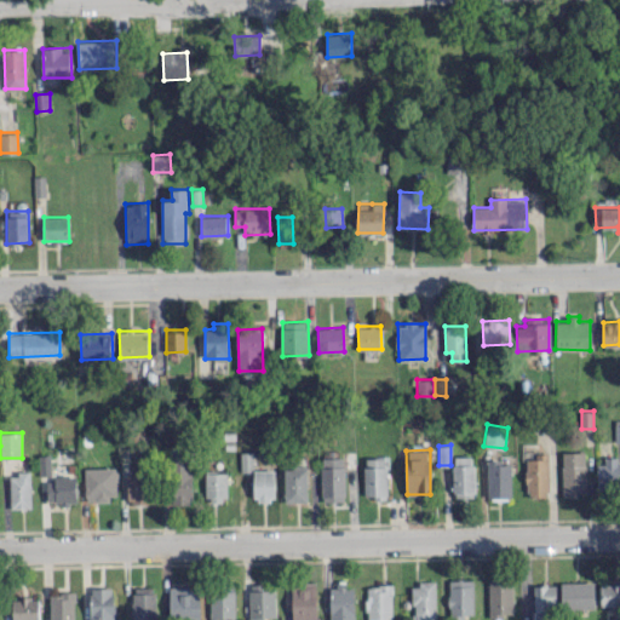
[(563,495),(587,495),(586,451),(562,452),(563,495)]
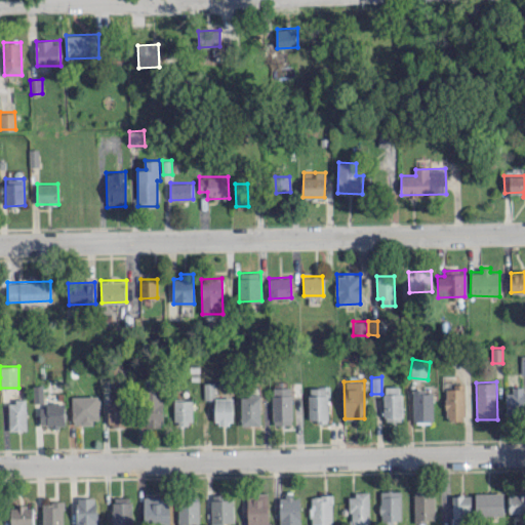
[(204,399),(214,398),(214,382),(203,382),(204,399)]
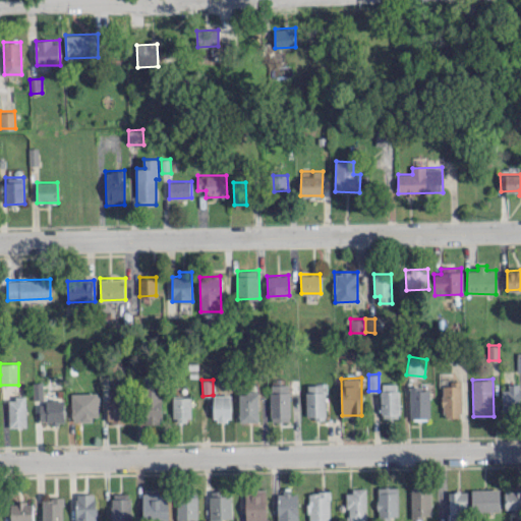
[(34,400),(43,399),(42,382),(33,382),(34,400)]
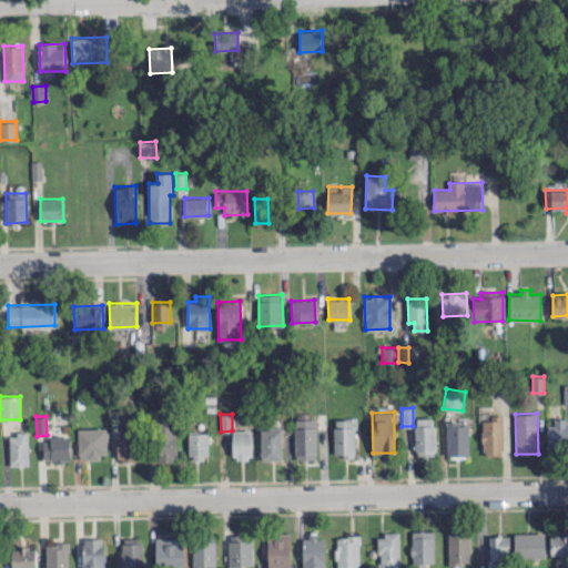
[(416,455),(434,455),(434,417),(415,417),(416,455)]
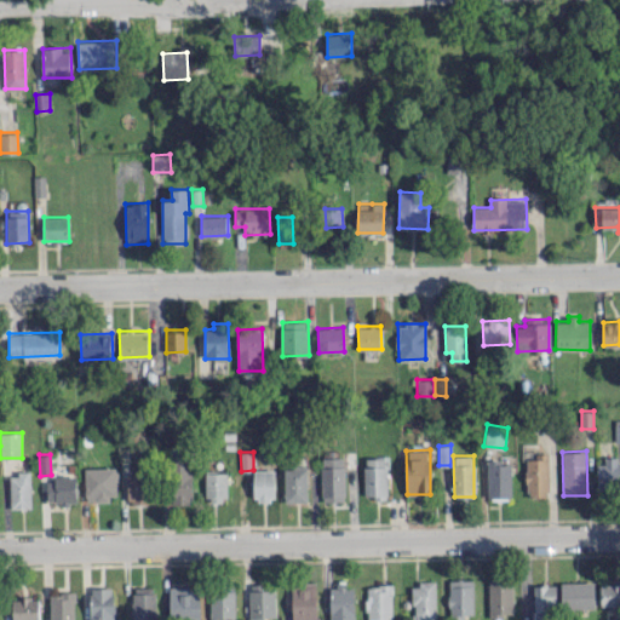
[(547,455),(526,455),(527,497),(549,495),(547,455)]
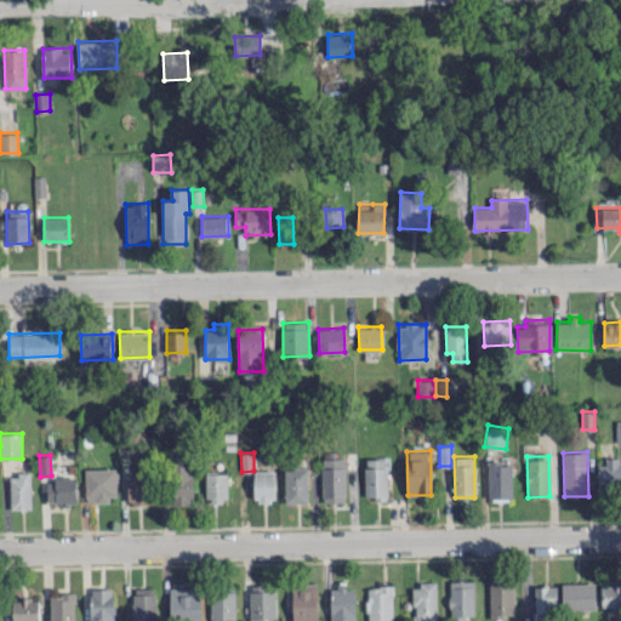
[(365,496),(375,495),(375,500),(388,500),(387,457),(364,457),(365,496)]
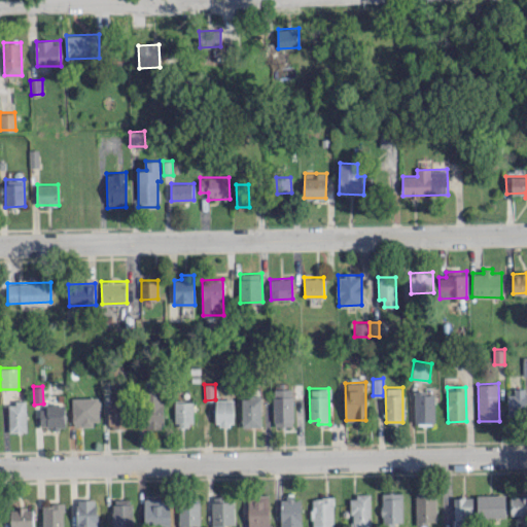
[(292,389),(273,389),(274,425),(292,425),(292,389)]
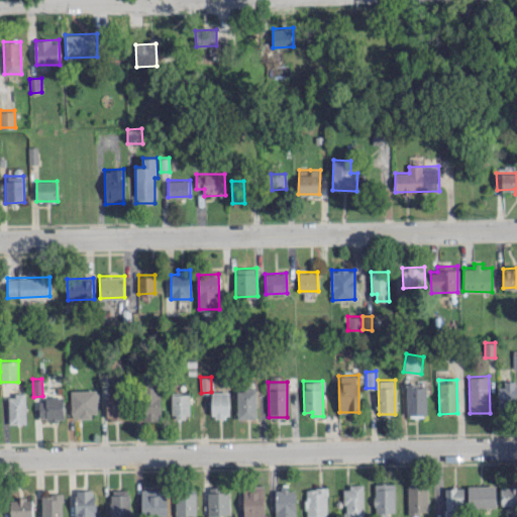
[(498,407),(516,407),(516,383),(498,384),(498,407)]
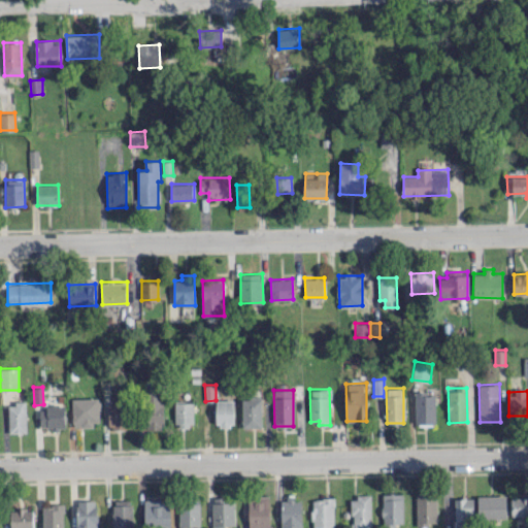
[(145,392),(146,429),(164,429),(163,392),(145,392)]
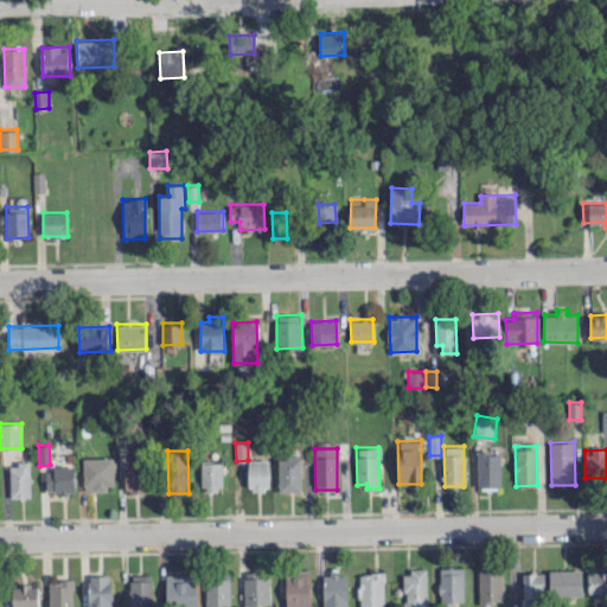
[(500,487),(499,452),(477,452),(478,487),(500,487)]
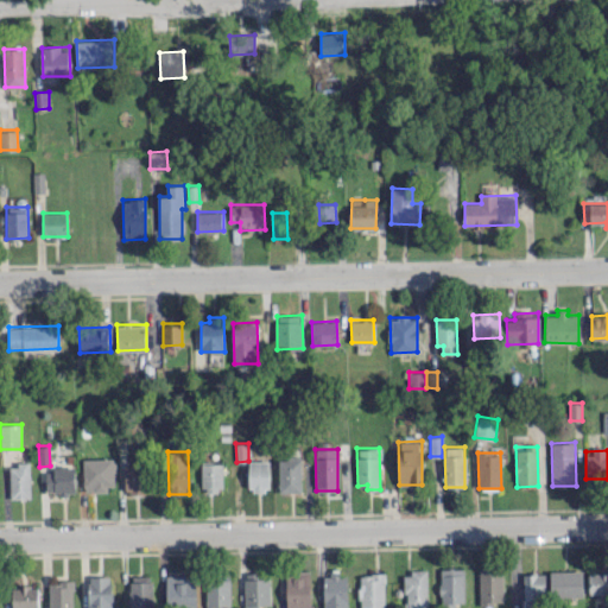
[(302,492),(301,457),(278,457),(279,492),(302,492)]
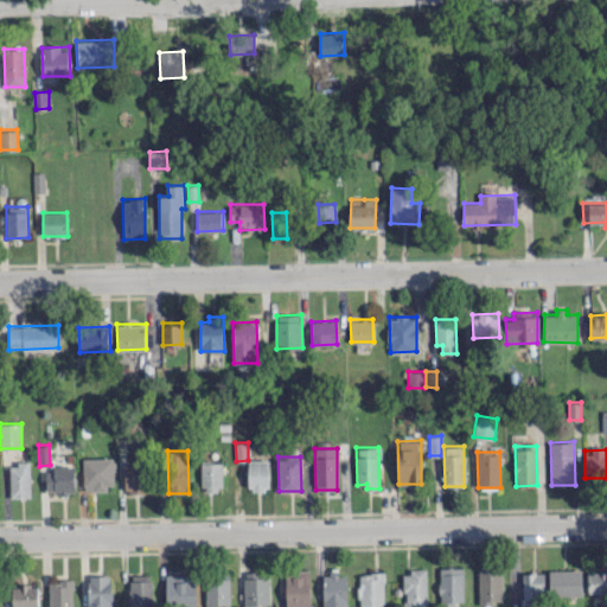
[(114,489),(114,458),(83,458),(84,489),(114,489)]
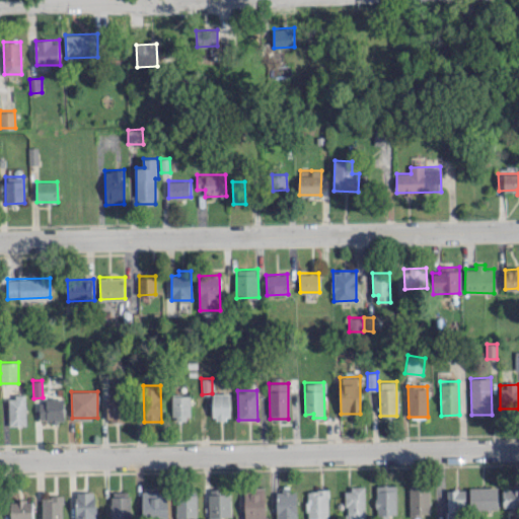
[(212,418),(230,418),(230,393),(212,393),(212,418)]
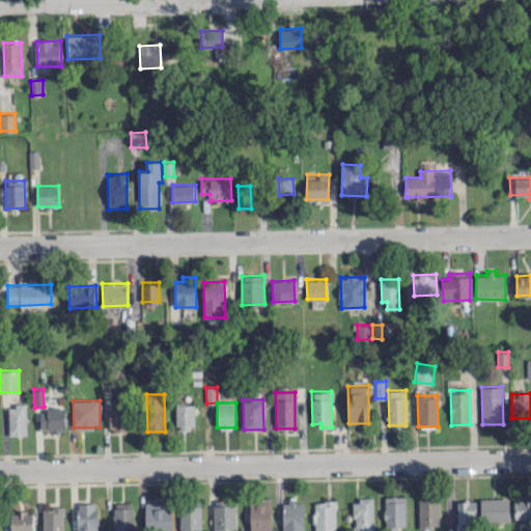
[(176,429),(194,429),(193,403),(176,404),(176,429)]
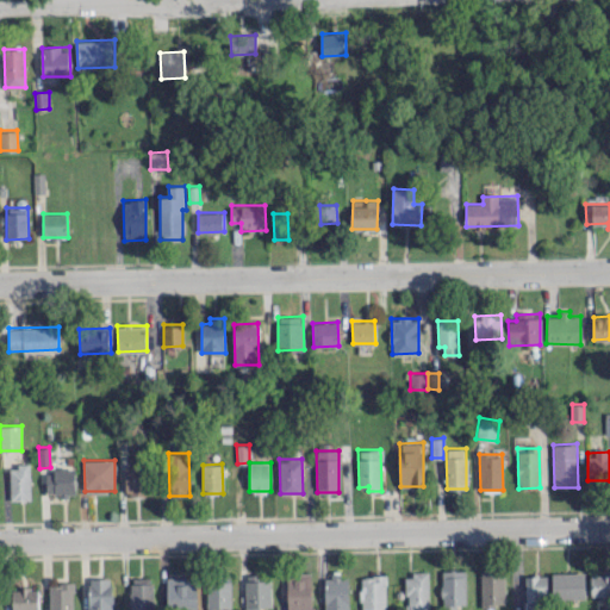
[(11,499),(31,499),(30,465),(10,465),(11,499)]
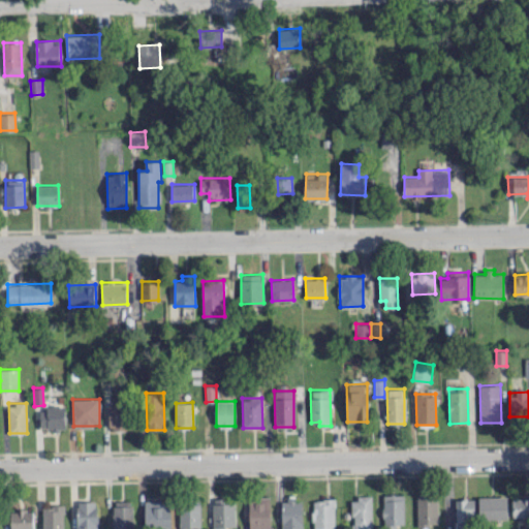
[(109,429),(126,429),(127,404),(110,403),(109,429)]
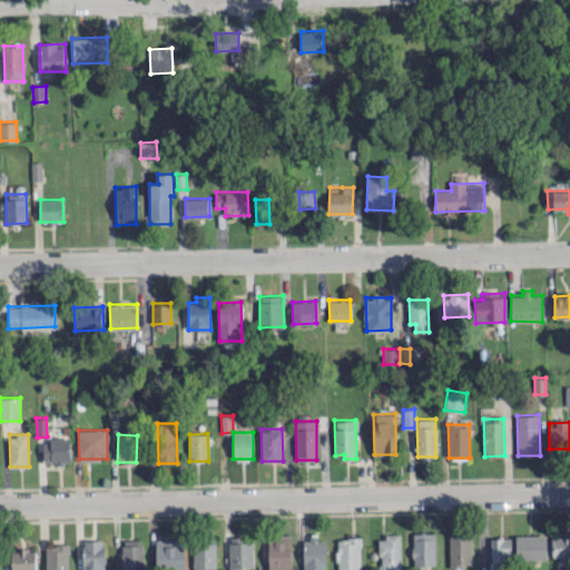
[(71,462),(70,439),(43,439),(43,462),(71,462)]
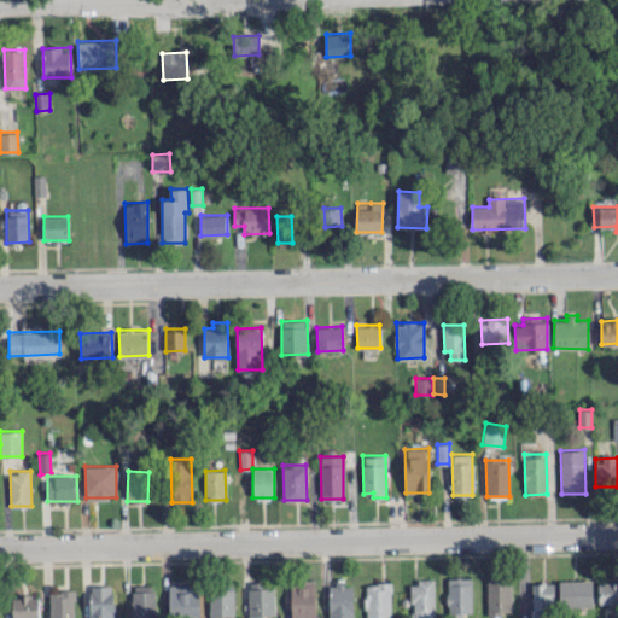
[(471,578),(447,578),(448,614),(471,613),(471,578)]
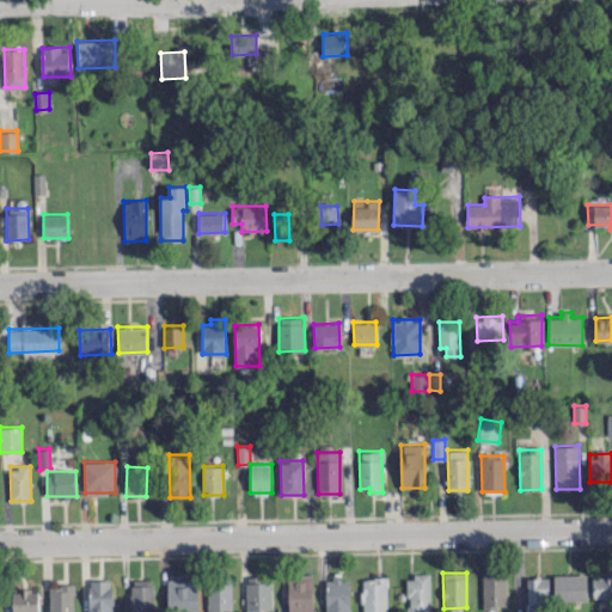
[(506,609),(506,573),(483,573),(482,607),(506,609)]
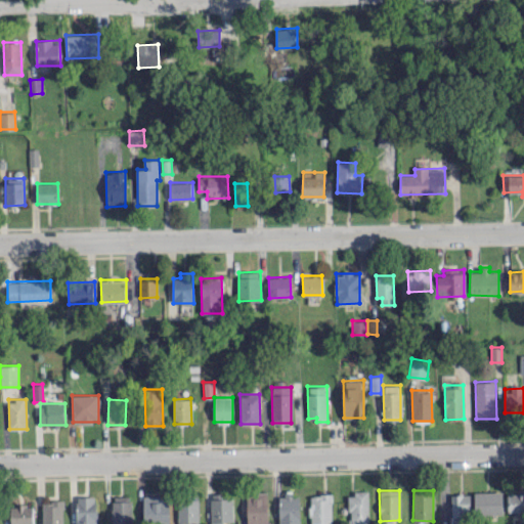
[(503,514),(503,491),(474,491),(474,514),(503,514)]
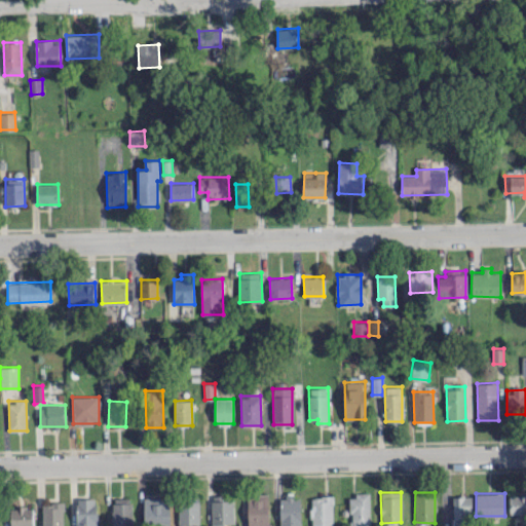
[(369,525),(369,494),(349,494),(349,525),(369,525)]
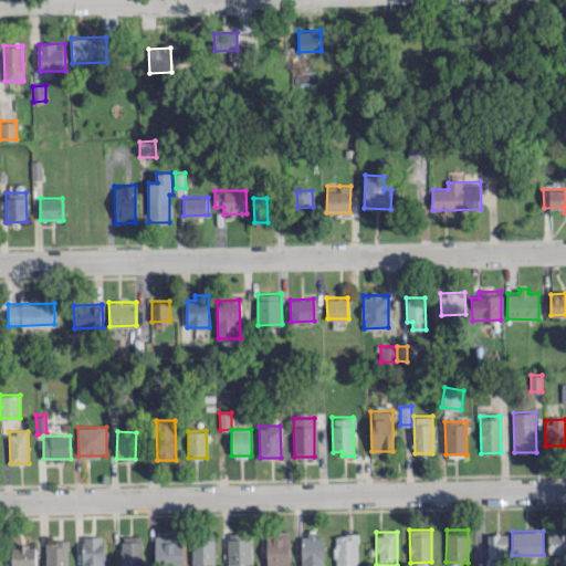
[(287,565),(289,533),(266,533),(265,565),(287,565)]
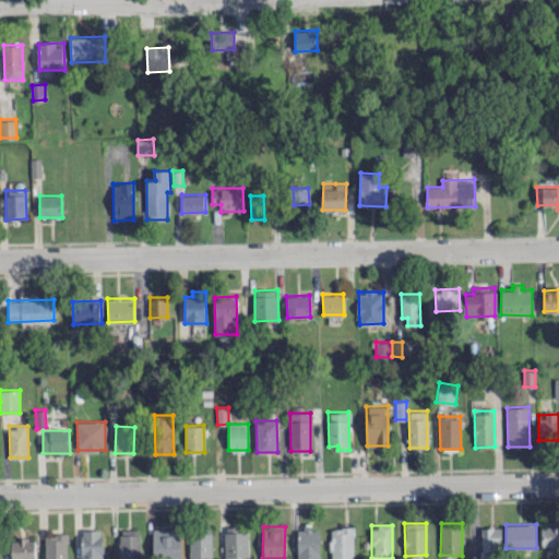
[(296,527),(297,558),(319,558),(318,526),(296,527)]
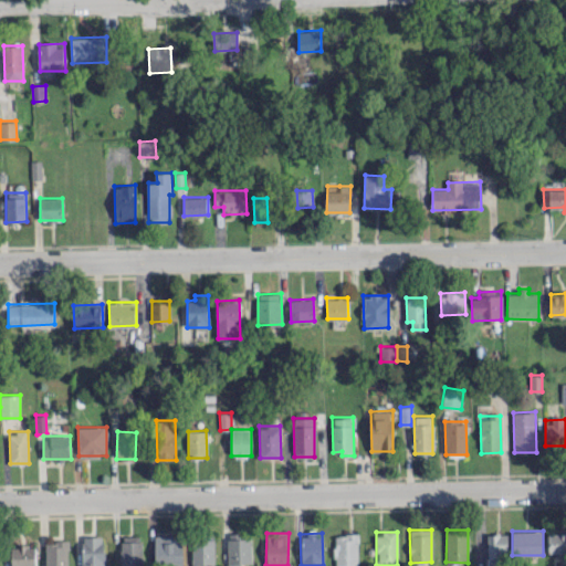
[(334,565),(357,565),(357,533),(334,534),(334,565)]
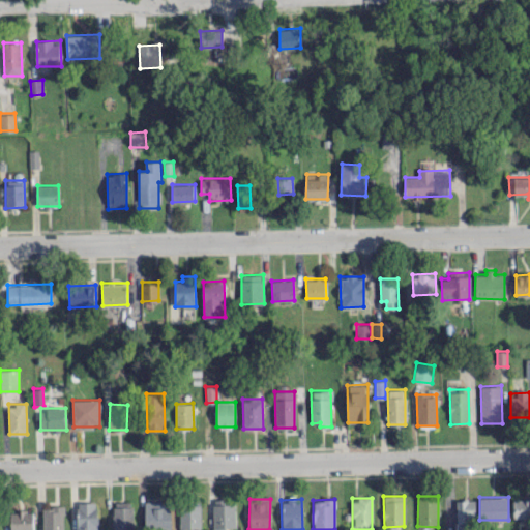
[(529,499),(513,499),(512,517),(529,517),(529,499)]
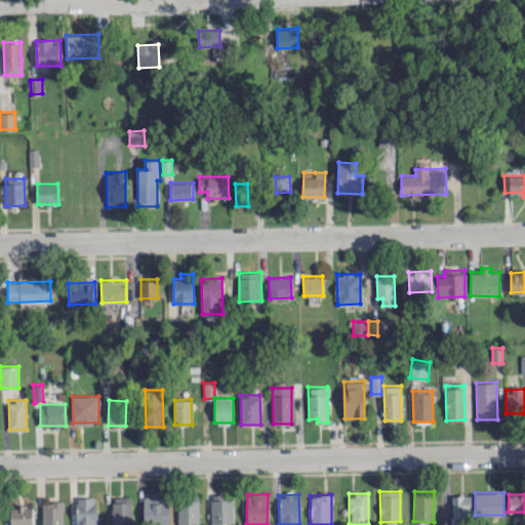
[(234,522),(233,495),(210,495),(211,523),(234,522)]
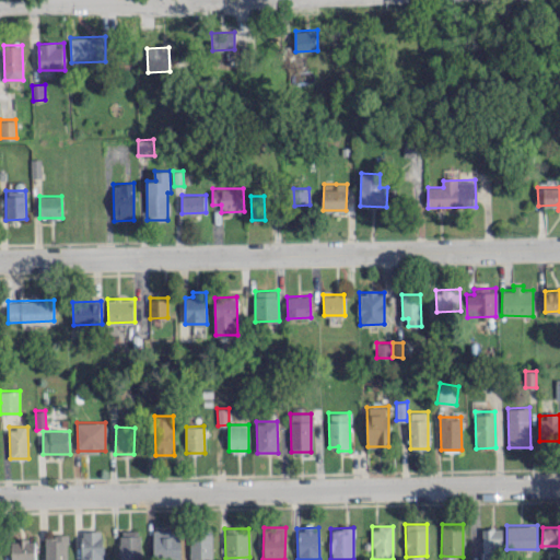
[(500,559),(501,528),(482,528),(481,559),(500,559)]
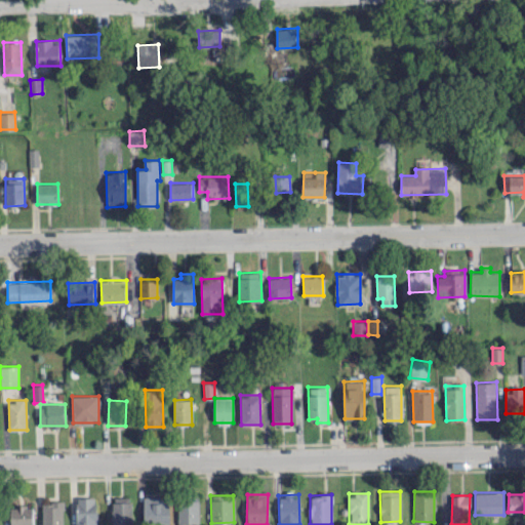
[(131,524),(131,496),(112,496),(112,524),(131,524)]
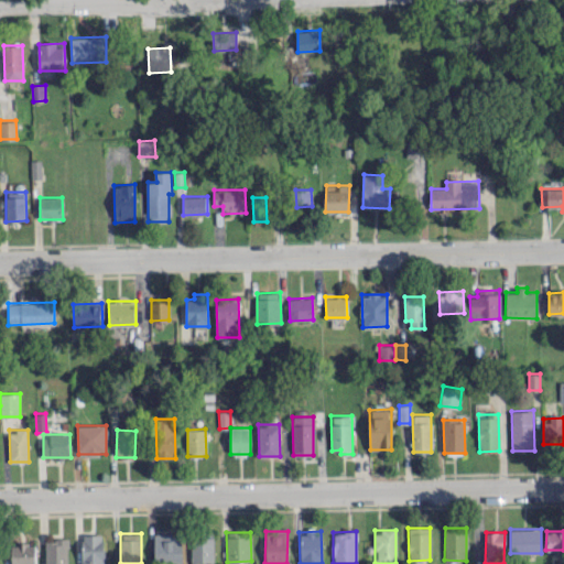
[(154,533),(154,563),(182,563),(182,533),(154,533)]
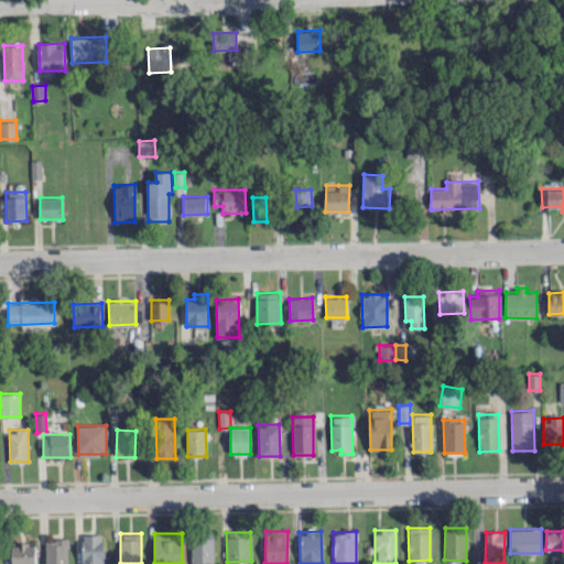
[(104,563),(104,534),(82,534),(82,563),(104,563)]
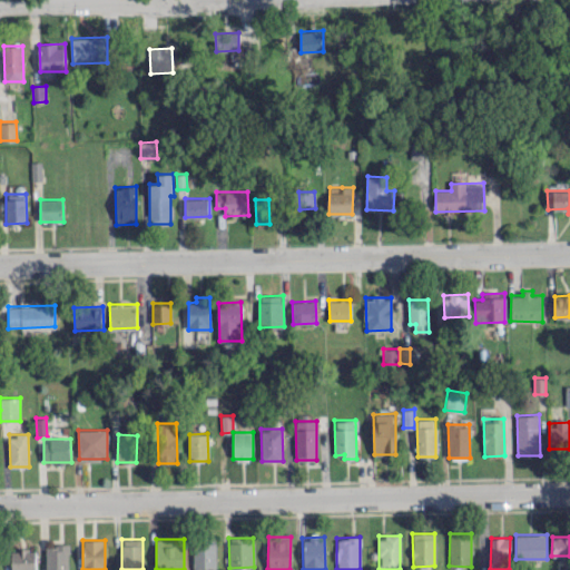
[(216,569),(216,540),(193,540),(193,569),(216,569)]
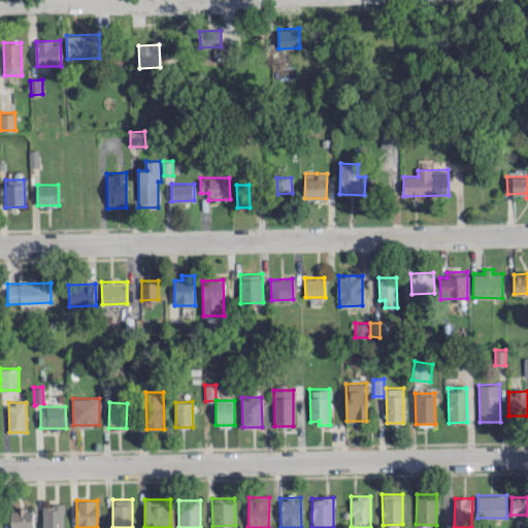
[(42,527),(63,527),(63,504),(42,505),(42,527)]
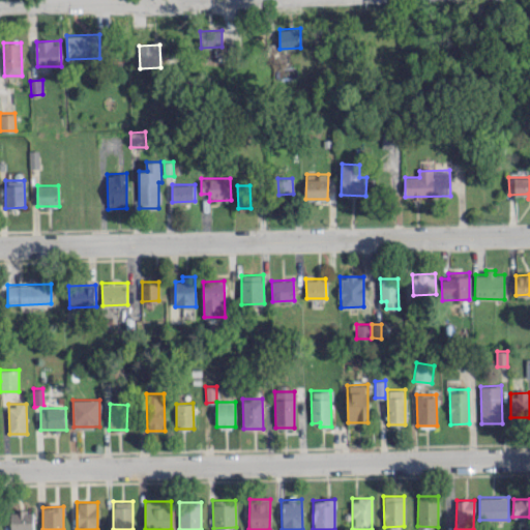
[(32,529),(33,510),(10,510),(10,529),(32,529)]
